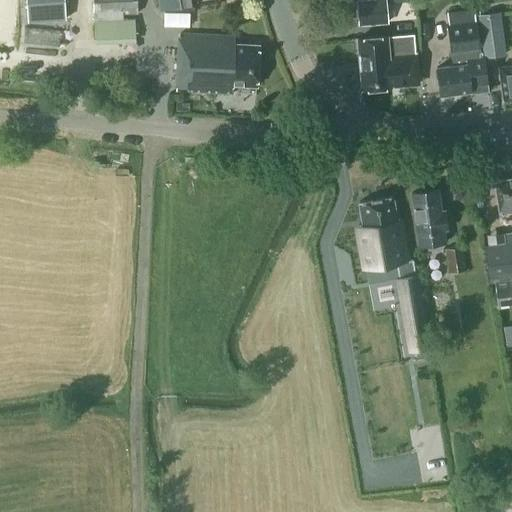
[(28,0),(30,23),(66,21),(64,0),(28,0)]
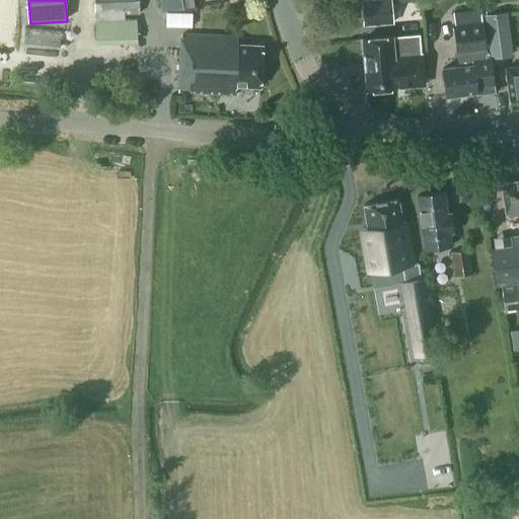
[(93,0),(97,44),(138,41),(137,18),(125,19),(125,14),(140,13),(139,0),(93,0)]
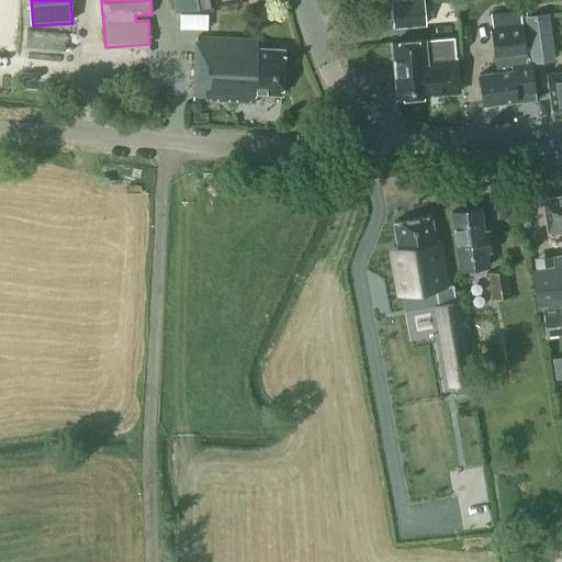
[(212,8),(210,0),(173,0),(179,10),(212,8)]
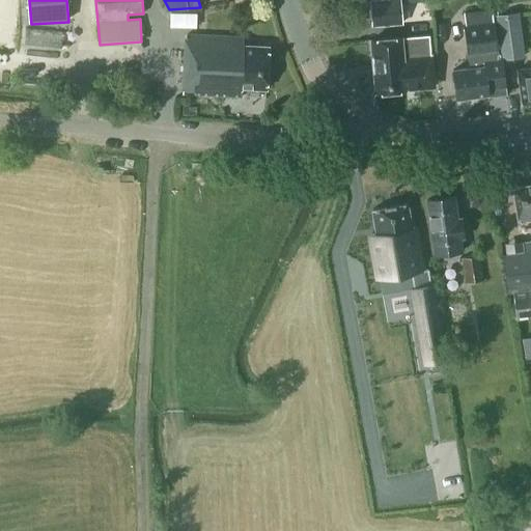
[(376,0),(368,1),(370,26),(399,23),(397,0),(376,0)]
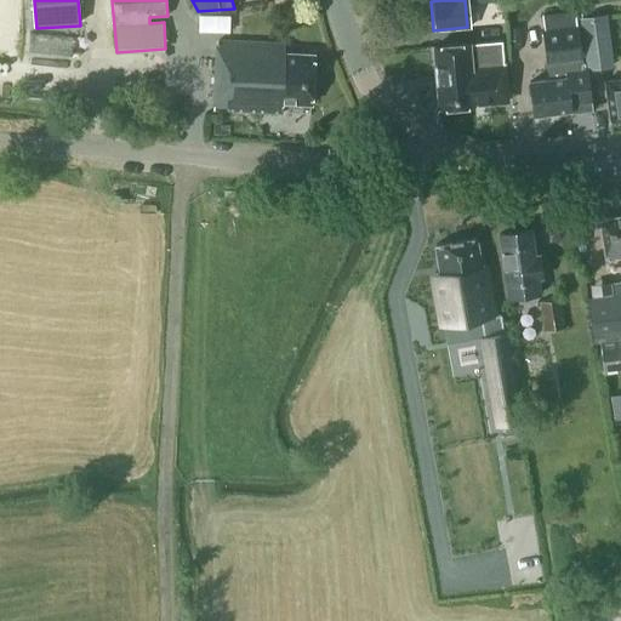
[(542,15),(545,30),(543,30),(550,79),(530,81),(534,114),(593,108),(588,72),(584,68),(577,10),(542,15)]
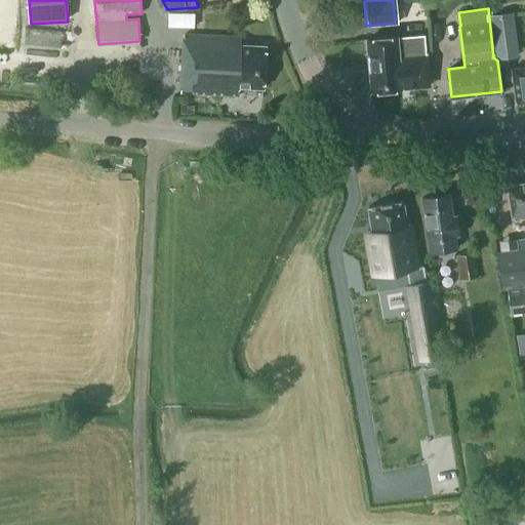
[(519,54),(514,11),(490,14),(495,57),(519,54)]
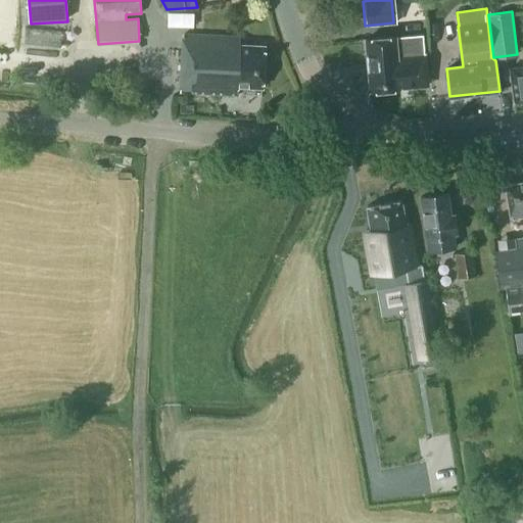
[(263,88),(265,45),(240,44),(240,38),(182,35),(180,93),(238,96),(238,87),(263,88)]
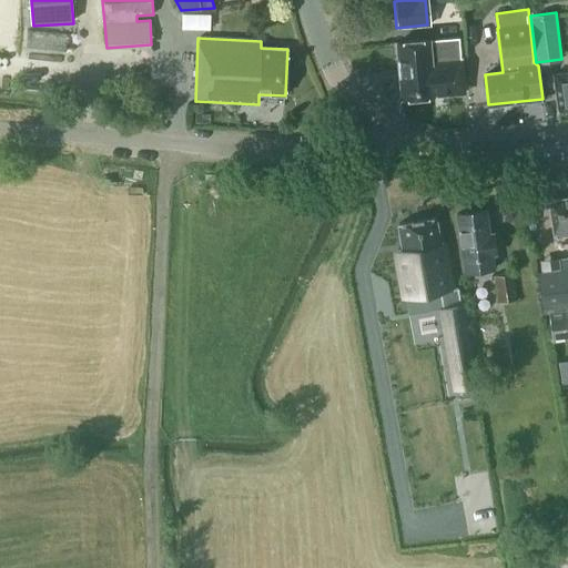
[(402,98),(463,93),(459,39),(397,43),(402,98)]
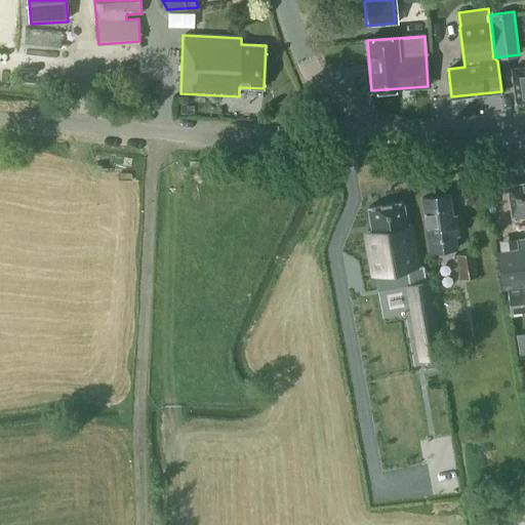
[(524,66),(512,68),(516,103),(524,102),(524,66)]
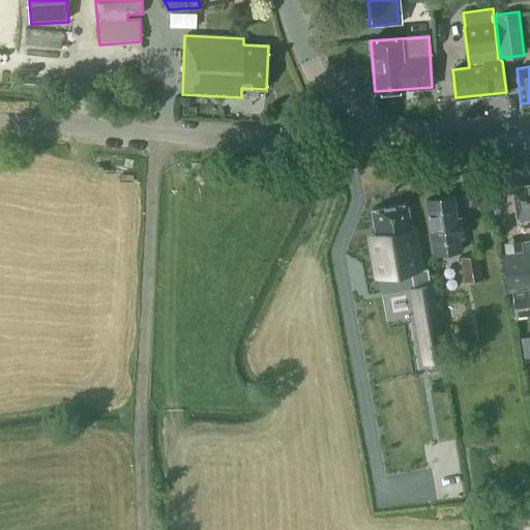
[(529,183),(512,186),(517,221),(529,218),(529,183)]
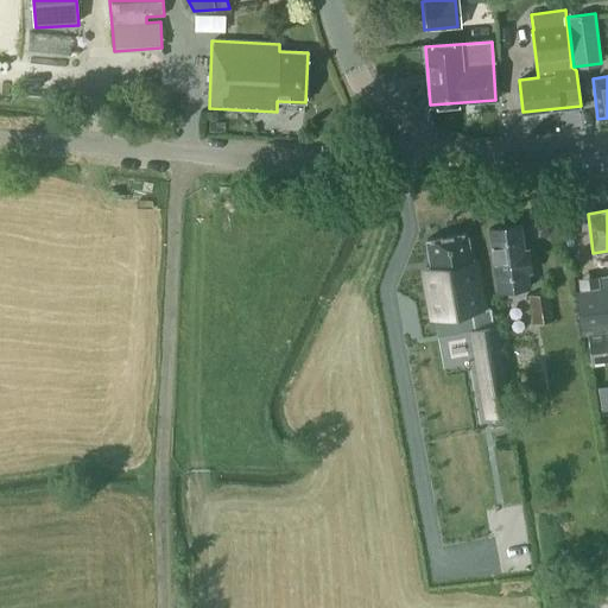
[(527,273),(531,272),(529,249),(523,249),(520,225),(489,229),(498,293),(530,289),(527,273)]
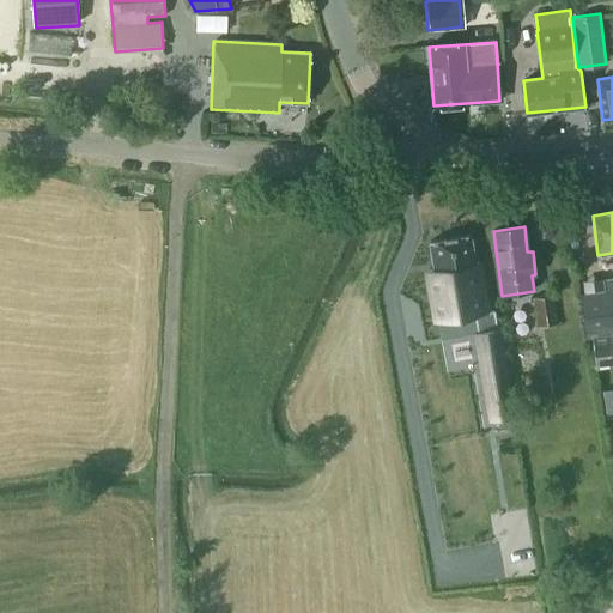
[(515,413),(511,390),(498,308),(489,309),(481,262),(474,263),(469,236),(430,242),(435,269),(429,271),(436,319),(475,313),(492,417),(515,413)]
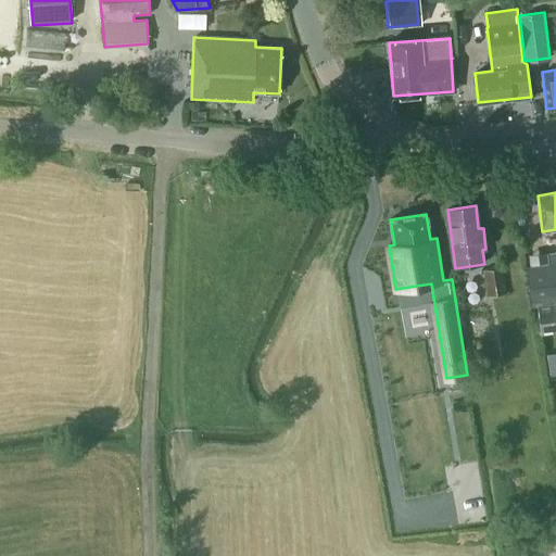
[(555,300),(555,266),(528,270),(532,304),(555,300)]
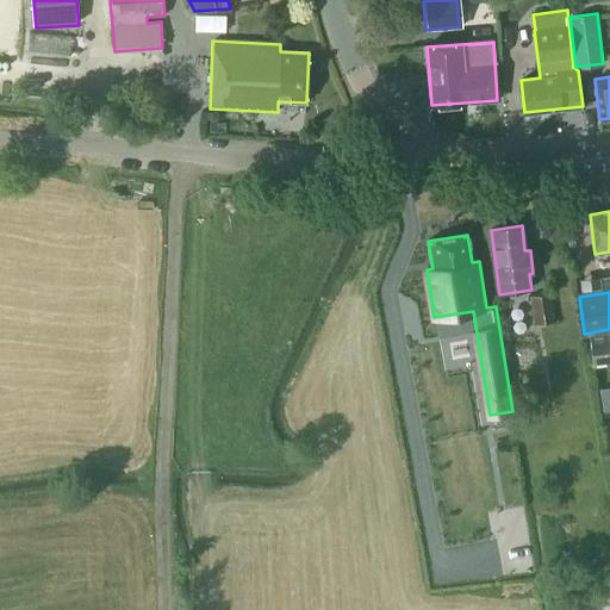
[(534,296),(536,319),(554,318),(552,294),(534,296)]
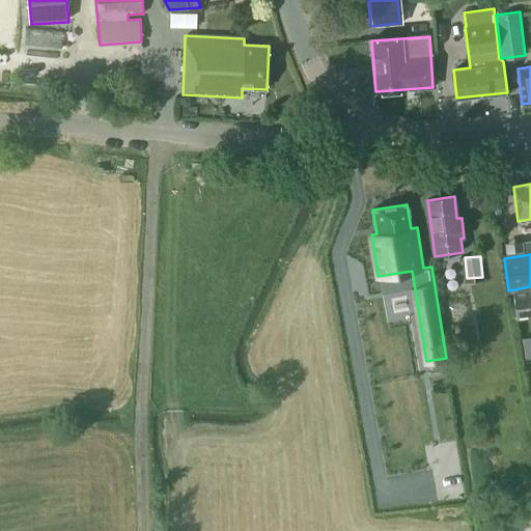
[(530,317),(530,289),(513,292),(518,320),(530,317)]
